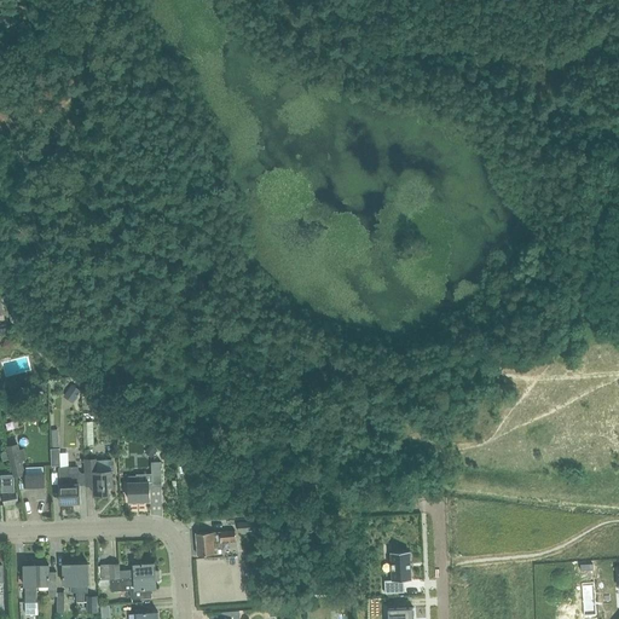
[(0,15),(0,27),(11,21),(6,12),(0,15)]
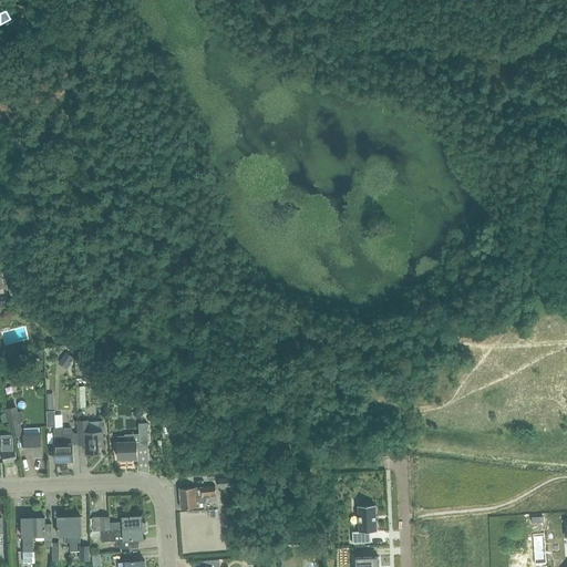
[(65,352),(61,359),(70,366),(74,358),(65,352)]
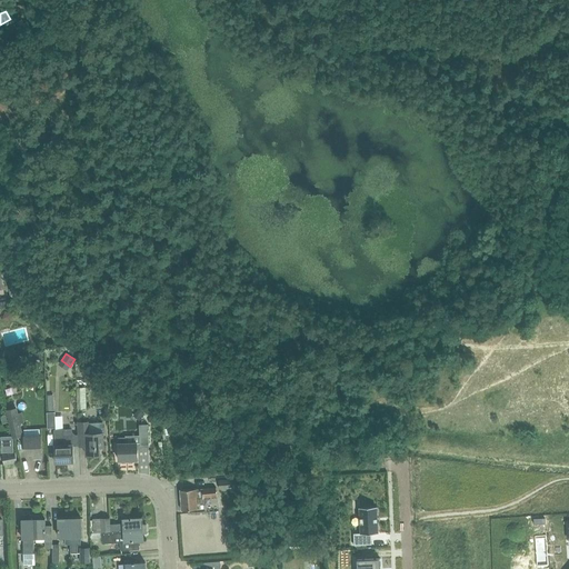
[(38,373),(41,368),(36,365),(32,370),(38,373)]
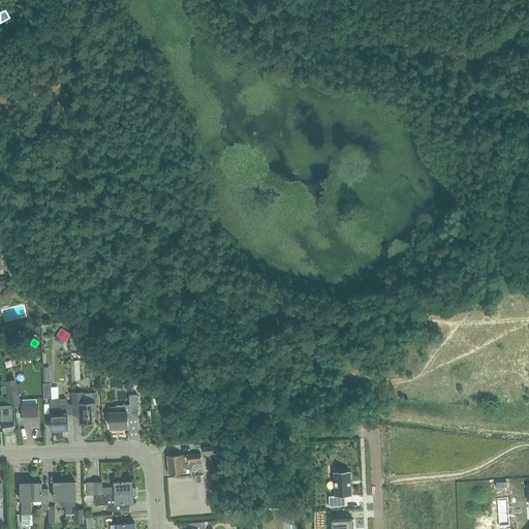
[(71,360),(70,379),(80,379),(80,360),(71,360)]
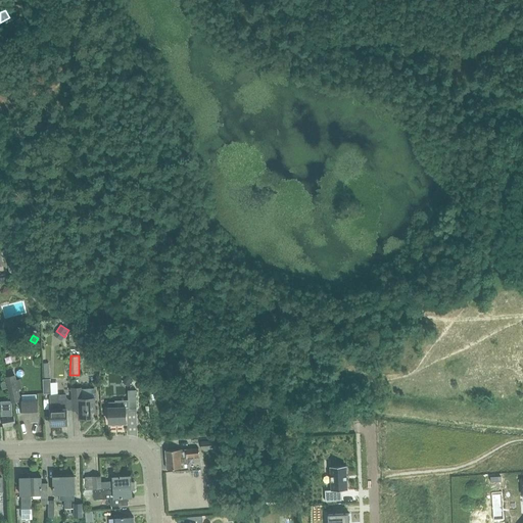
[(7,377),(9,387),(13,401),(20,400),(18,390),(22,389),(20,380),(16,380),(15,375),(7,377)]
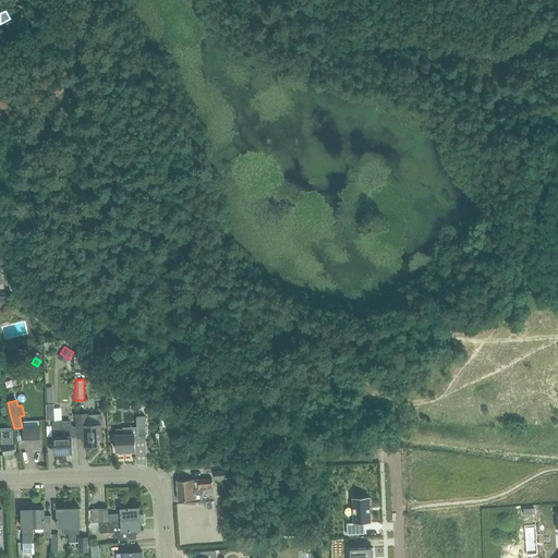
[(136,401),(131,408),(137,412),(142,407),(136,401)]
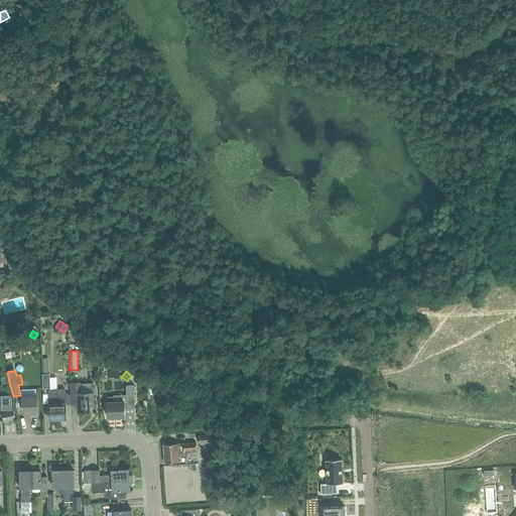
[(80,383),(72,383),(72,395),(73,405),(78,404),(79,412),(91,412),(90,405),(95,404),(94,394),(94,392),(93,392),(93,383),(92,383),(80,384),(80,383)]
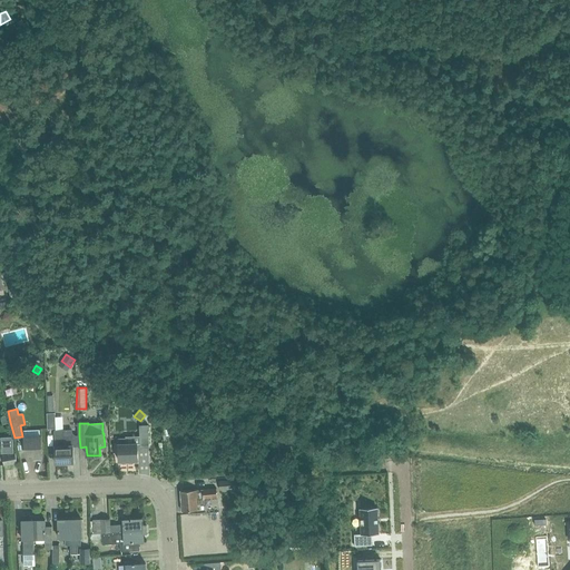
[(149,448),(149,425),(140,426),(140,448),(149,448)]
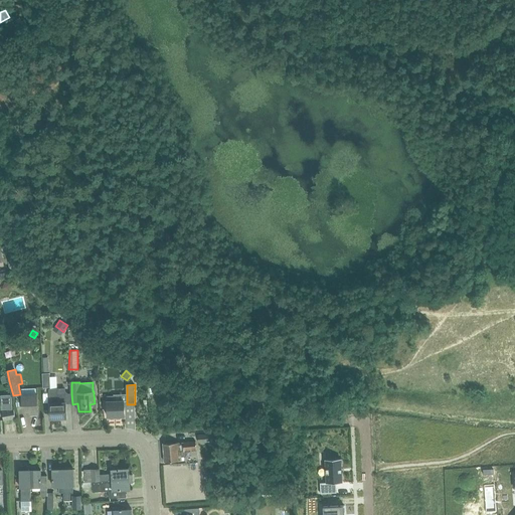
[(56,387),(49,388),(50,405),(50,415),(55,415),(56,418),(66,418),(66,408),(65,401),(65,394),(57,395),(56,387)]
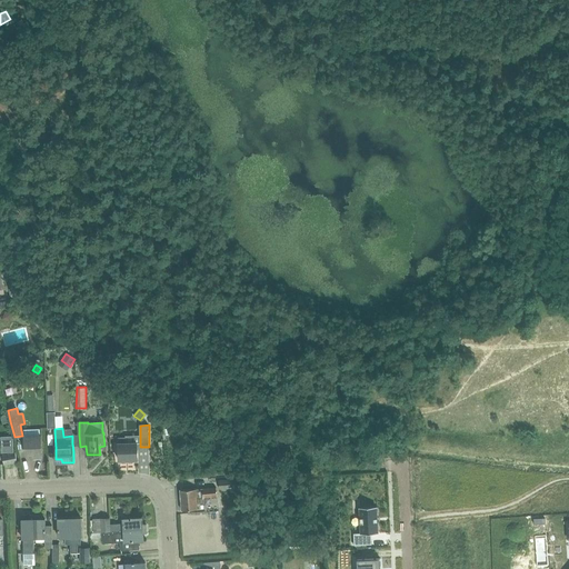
[(12,436),(1,437),(2,452),(13,451),(12,436)]
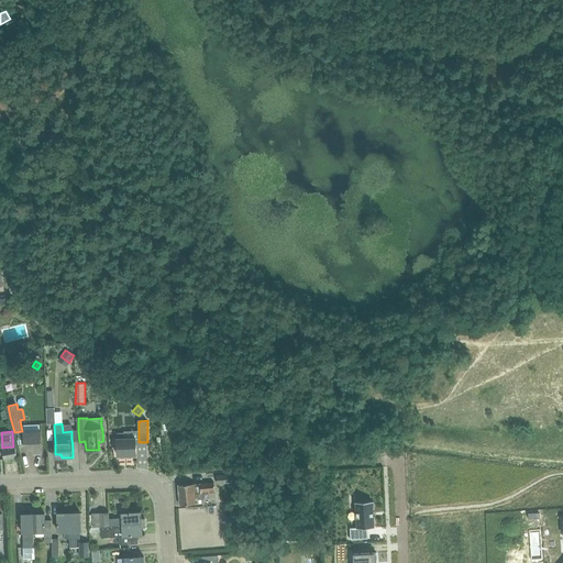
[(42,452),(41,431),(24,431),(24,444),(28,444),(28,452),(42,452)]
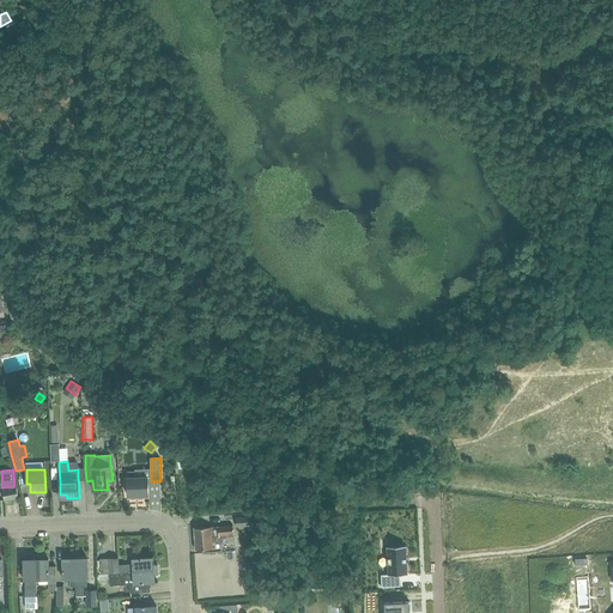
[(127,471),(128,484),(128,496),(149,496),(147,477),(135,477),(135,471),(127,471)]
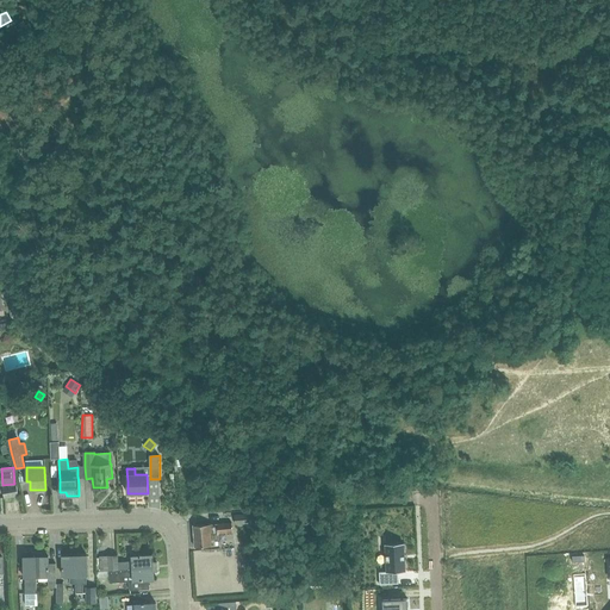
[(17,485),(2,487),(5,498),(18,495),(17,485)]
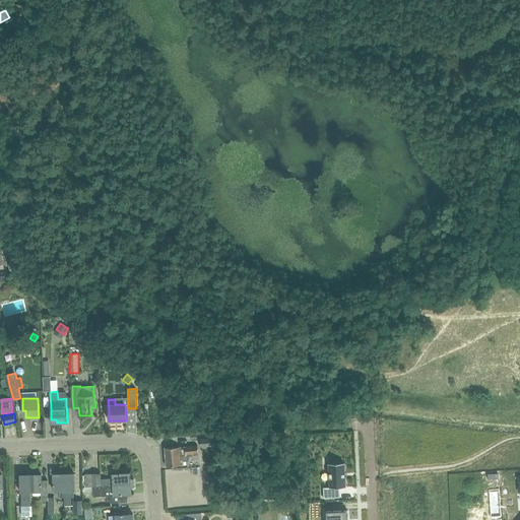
[(211,437),(200,438),(201,448),(212,446),(211,437)]
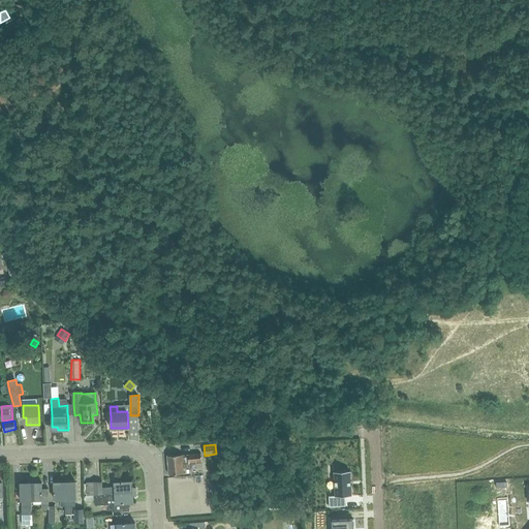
[(188,467),(190,467),(190,463),(200,462),(200,453),(167,456),(169,474),(184,473),(183,468),(188,467)]
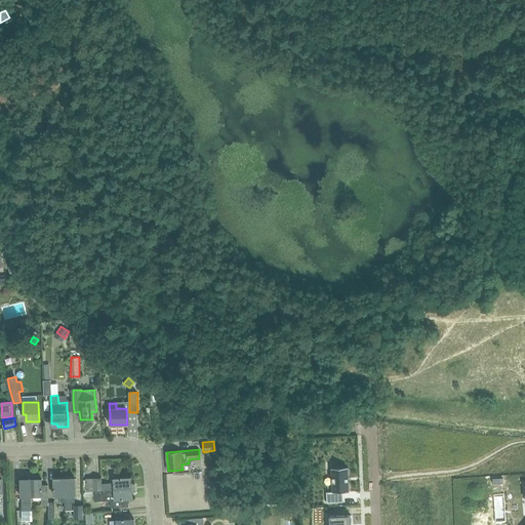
[(332,492),(325,492),(326,502),(342,501),(341,491),(348,491),(347,467),(330,468),(332,492)]
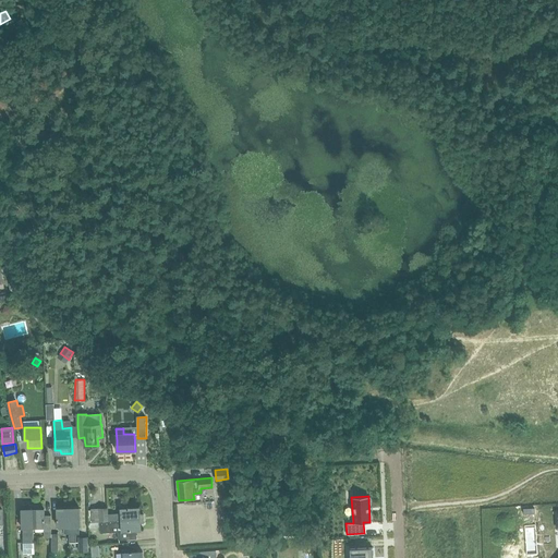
[(22,509),(22,528),(23,528),(23,543),(24,554),(34,554),(34,543),(34,528),(33,505),(28,505),(28,509),(22,509)]
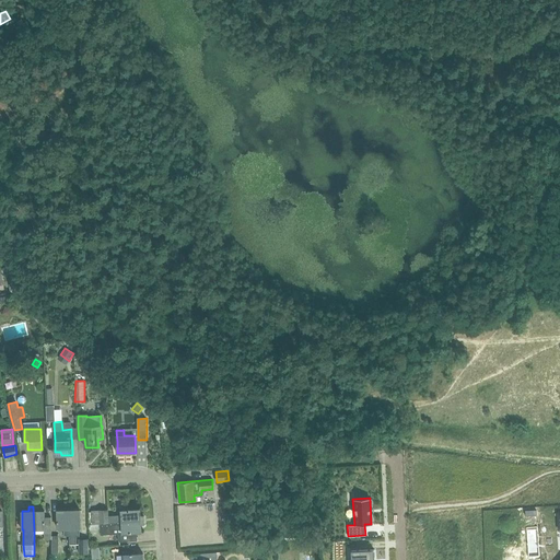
[(34,529),(44,529),(45,539),(51,539),(51,536),(51,517),(45,517),(45,511),(37,511),(37,506),(33,506),(34,529)]
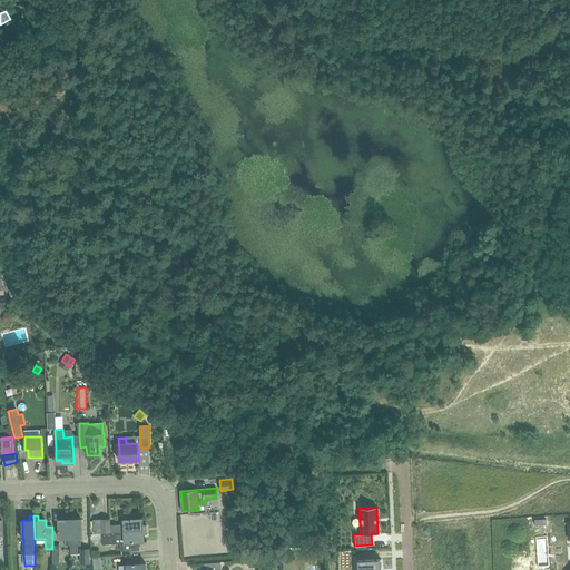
[(94,520),(94,533),(147,530),(147,524),(143,526),(141,519),(143,519),(143,518),(124,520),(124,524),(110,526),(110,519),(94,520)]
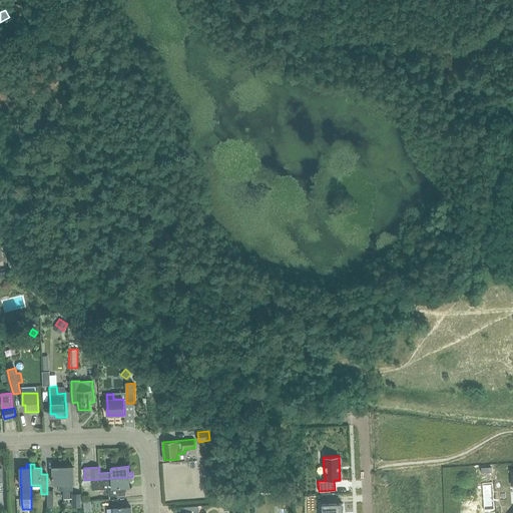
[(59,491),(63,491),(63,467),(53,467),(53,485),(59,485),(59,491)]
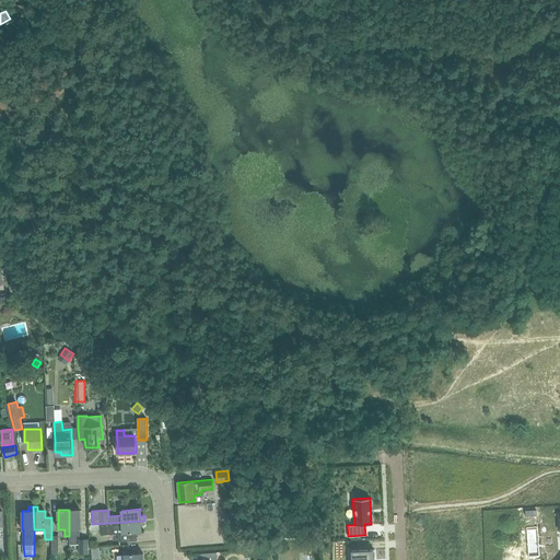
[(69,510),(69,536),(70,545),(77,545),(77,536),(80,536),(79,528),(81,528),(80,510),(69,510)]
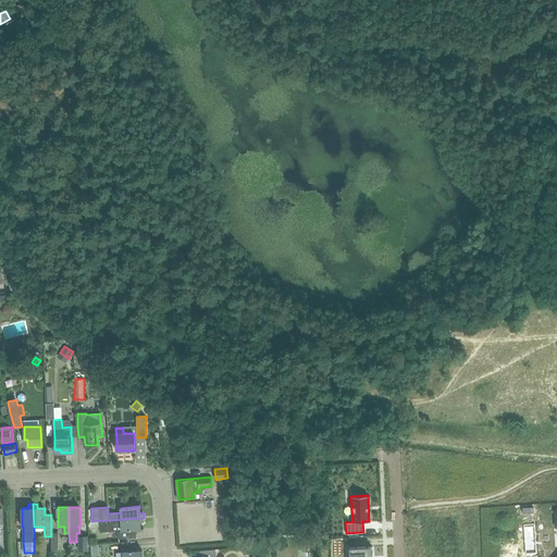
[(294,516),(281,516),(281,534),(295,534),(294,516)]
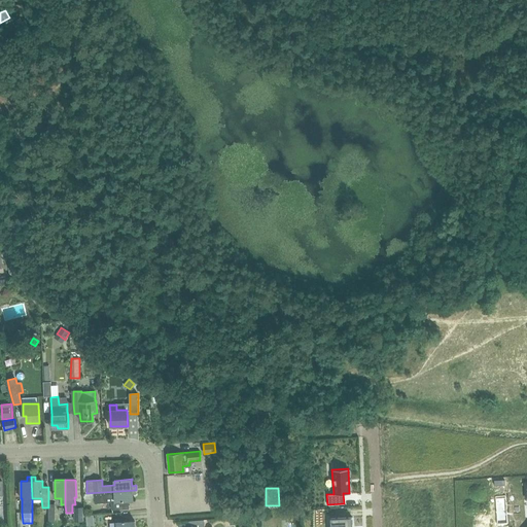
[(136,494),(136,490),(86,493),(83,493),(83,498),(95,497),(96,503),(112,502),(112,510),(130,508),(130,507),(129,507),(129,501),(133,500),(133,499),(132,494),(136,494)]
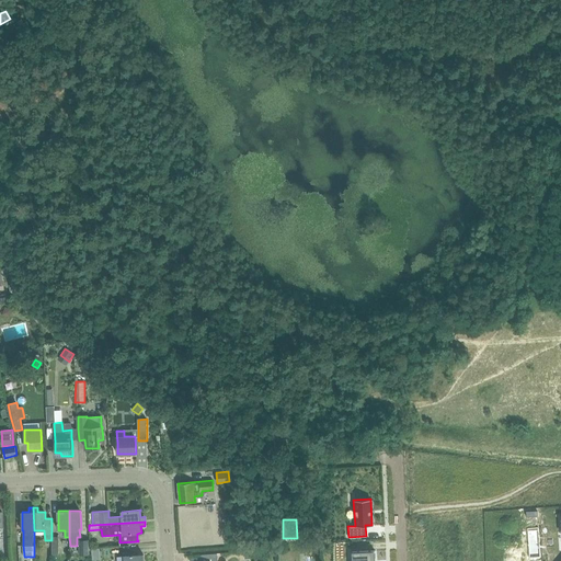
[(375,550),(352,552),(352,560),(375,560),(376,560),(375,550)]
